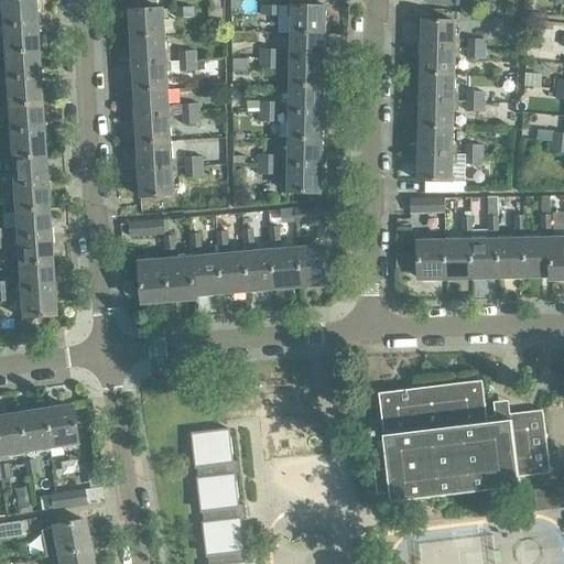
[(0,0),(2,28),(36,25),(34,0),(0,0)]
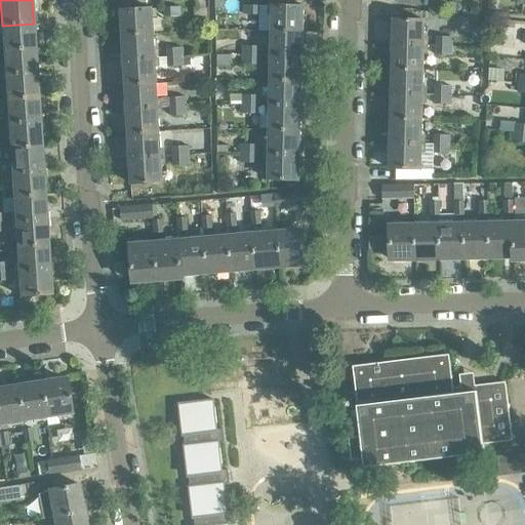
[(455,14),(456,3),(448,3),(447,13),(455,14)]
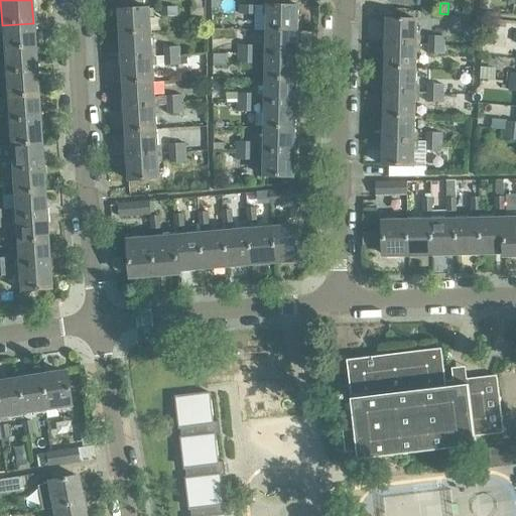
[(268,6),(267,29),(298,30),(298,7),(268,6)]
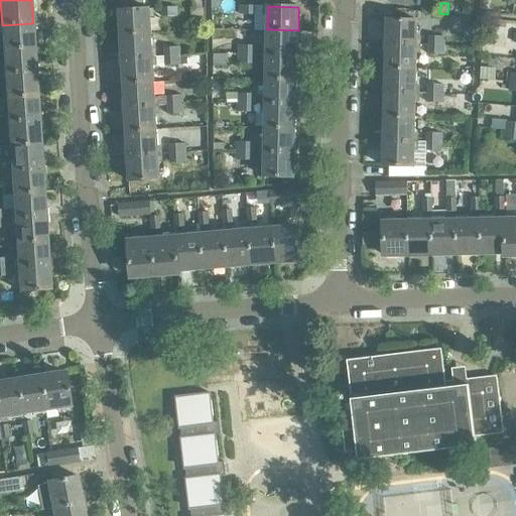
[(120,10),(122,34),(152,32),(151,9),(120,10)]
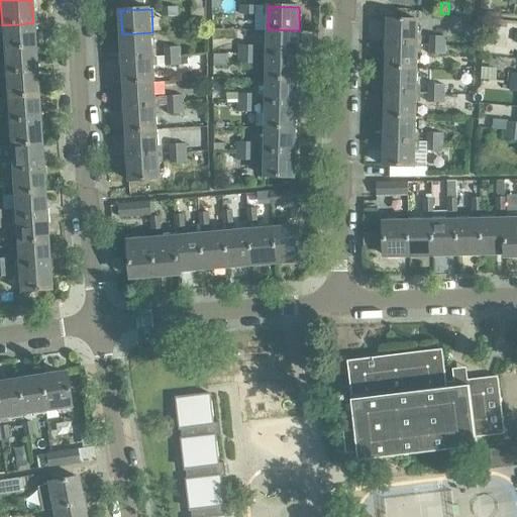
[(419,20),(388,19),(388,43),(418,44),(419,20)]
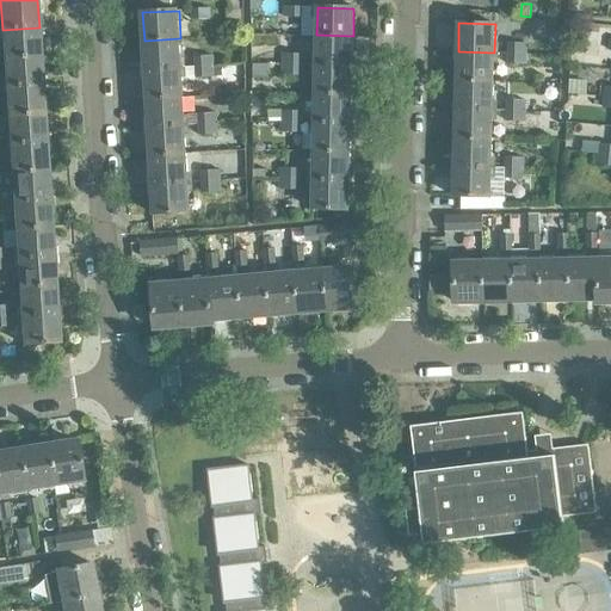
[(0,39),(2,39),(4,59),(41,56),(39,28),(2,30),(0,29),(0,39)]
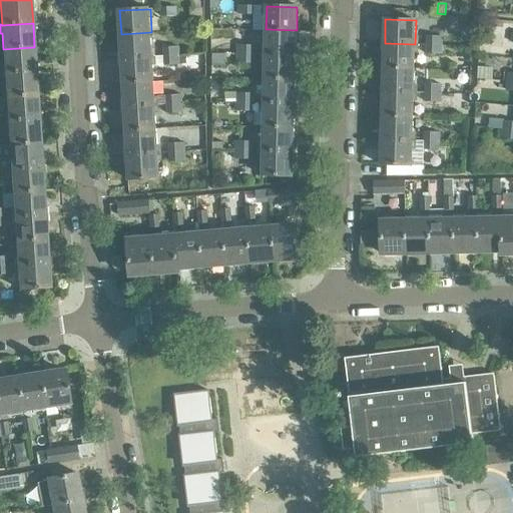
[(266,29),(266,54),(296,55),(297,30),(266,29)]
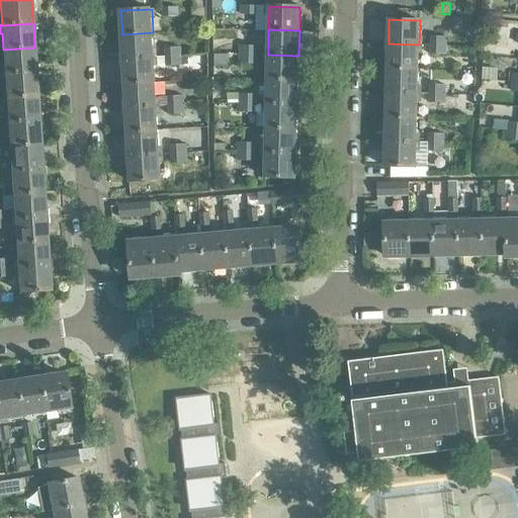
[(122,34),(123,59),(154,57),(153,32),(122,34)]
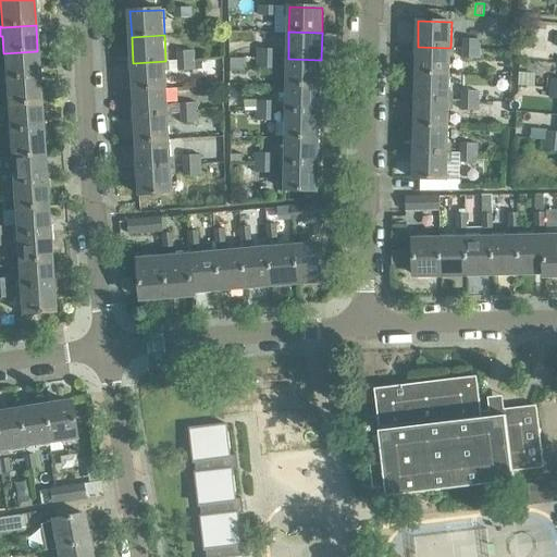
[(463,39),(463,49),(480,49),(480,39),(463,39)]
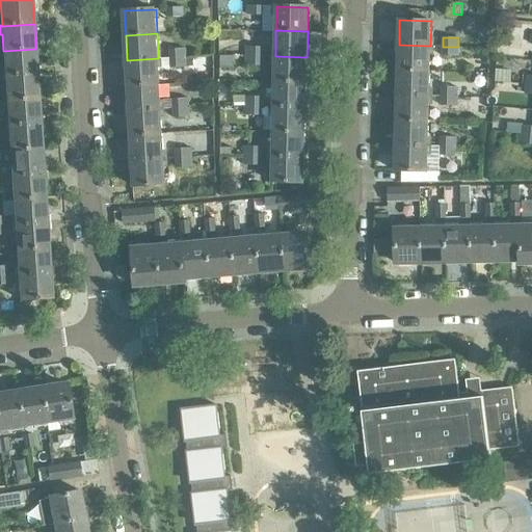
[(398,70),(430,71),(430,46),(399,45),(398,70)]
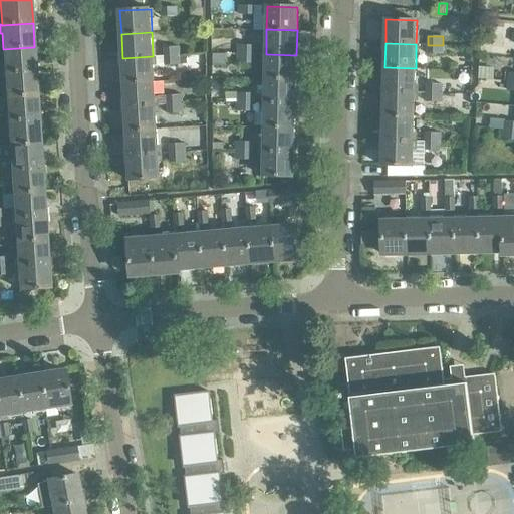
[(237,44),(237,53),(253,54),(253,44),(237,44)]
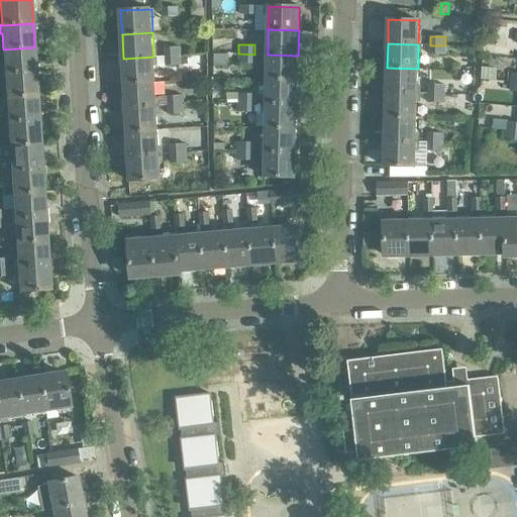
[(445,55),(445,45),(430,45),(430,55),(445,55)]
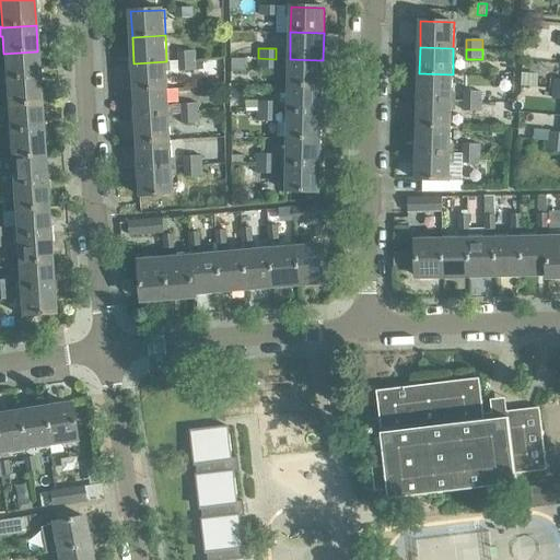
[(4,70),(6,80),(39,78),(37,51),(3,54),(4,70)]
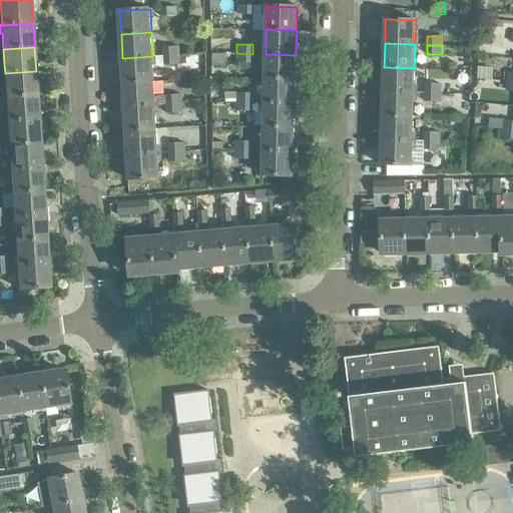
[(163,56),(178,54),(178,47),(162,47),(163,56)]
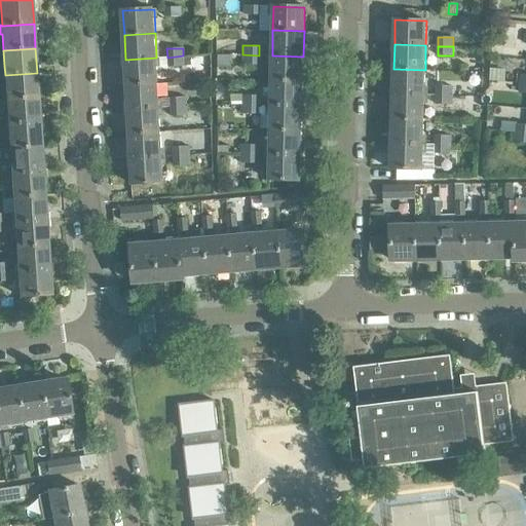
[(259,55),(242,54),(242,64),(259,64),(259,55)]
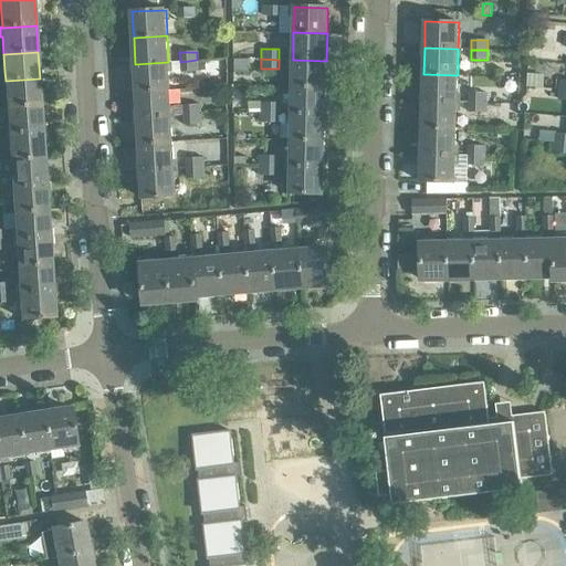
[(198,72),(197,60),(180,62),(180,73),(198,72)]
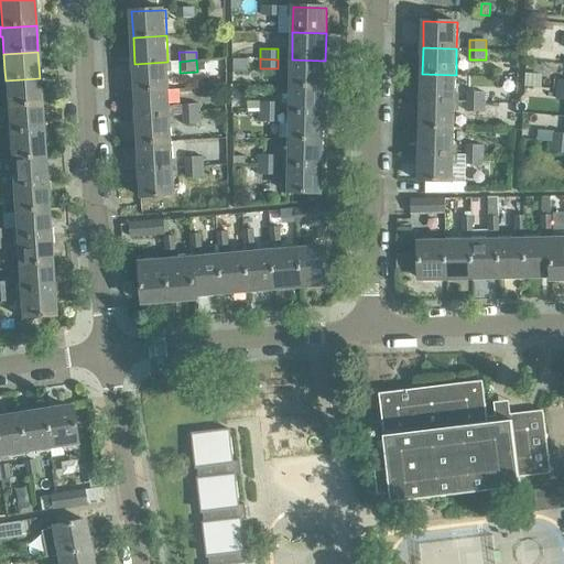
[(291,86),(324,87),(325,61),(292,60),(291,86)]
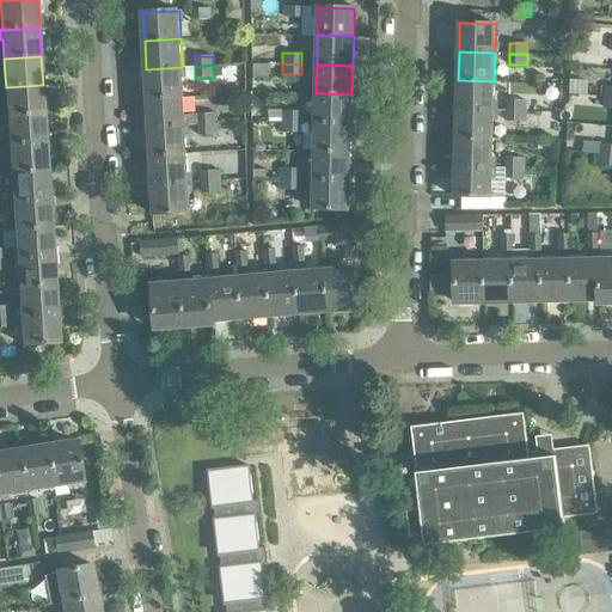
[(182,67),(146,69),(147,98),(184,96),(182,67)]
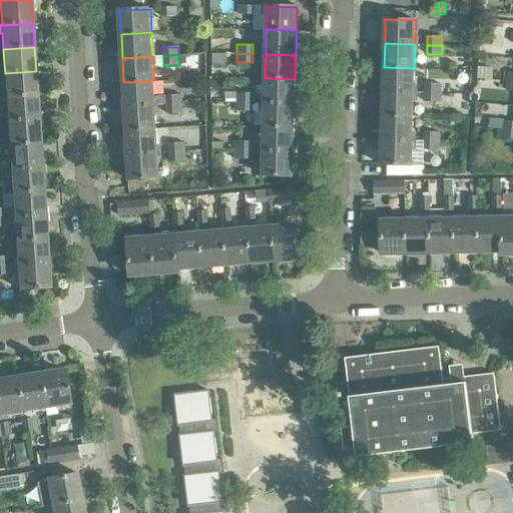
[(384,92),(414,93),(415,68),(384,67),(384,92)]
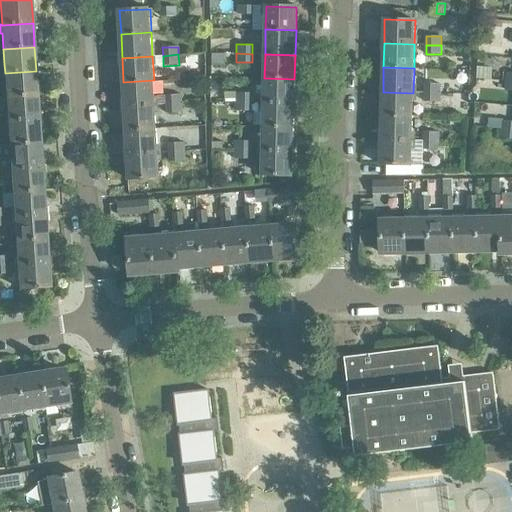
[(37,95),(36,71),(5,73),(6,97),(37,95)]
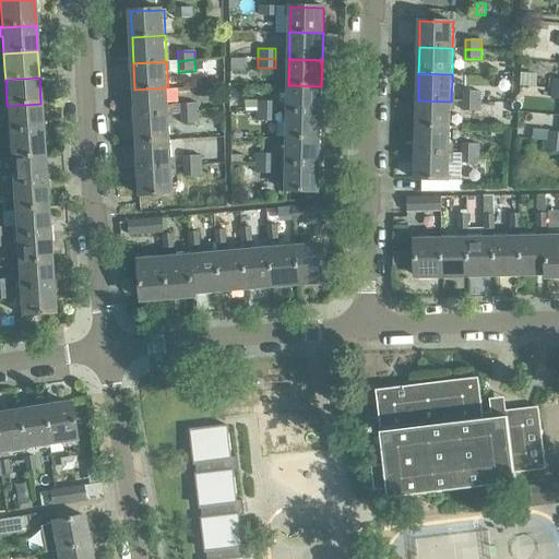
[(288,85),(287,111),(321,113),(321,86),(288,85)]
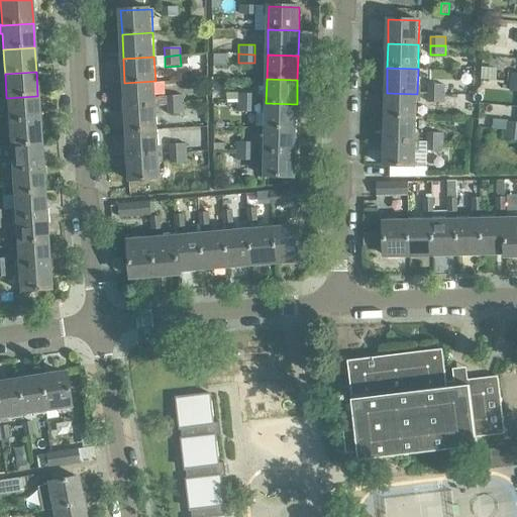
[(124,83),(126,107),(157,105),(157,97),(156,81),(124,83)]
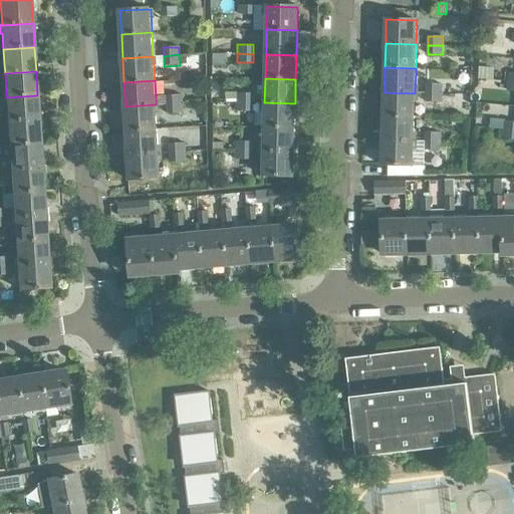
[(427,84),(427,93),(442,93),(442,85),(427,84)]
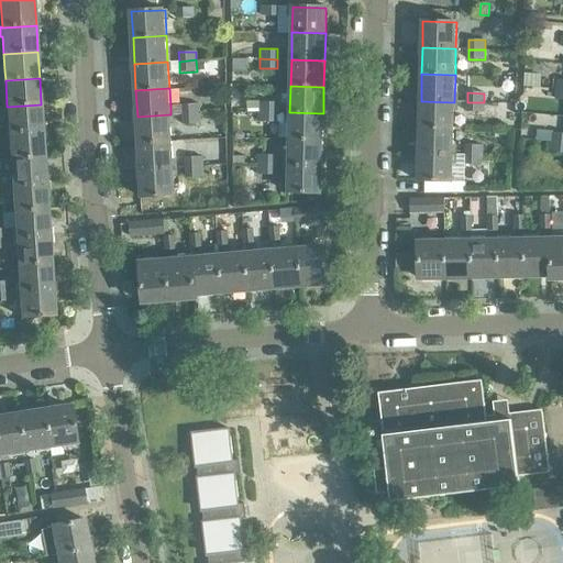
[(420,128),(454,129),(454,102),(421,101),(420,128)]
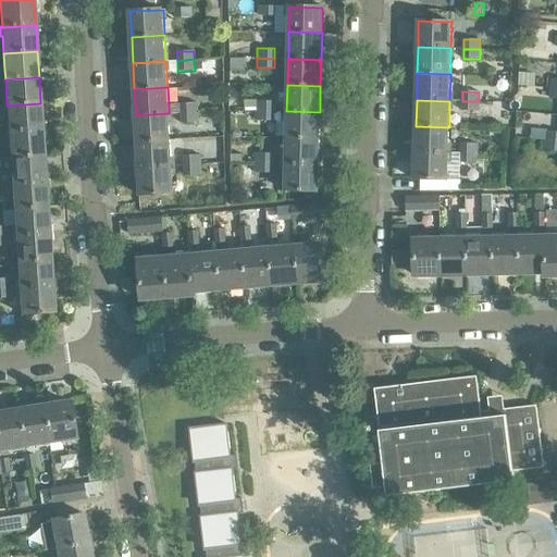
[(479,111),(479,101),(462,101),(462,111),(479,111)]
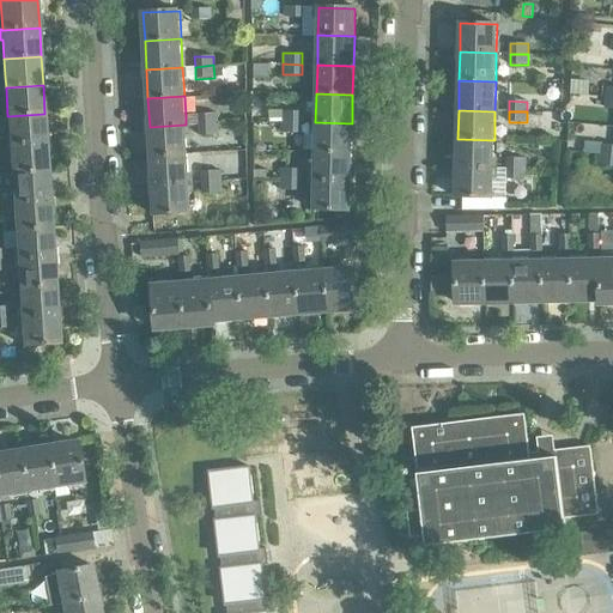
[(186,125),(198,125),(217,123),(217,113),(186,115),(186,125)]
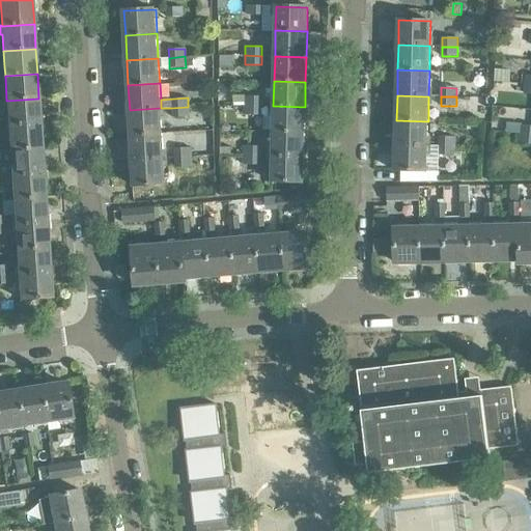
[(244,98),(244,106),(260,106),(260,98),(244,98)]
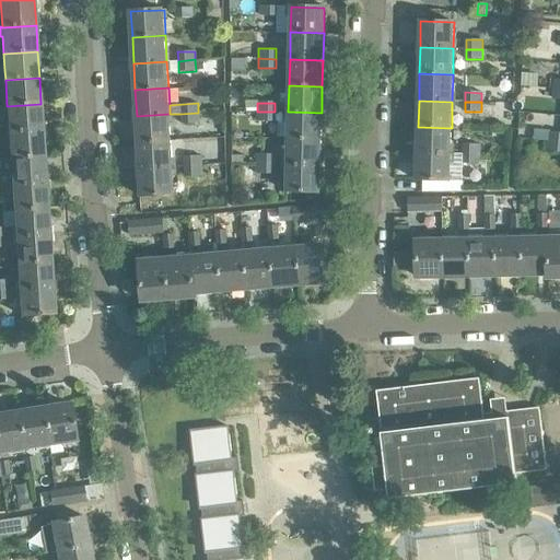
[(7,106),(9,132),(43,130),(41,104),(7,106)]
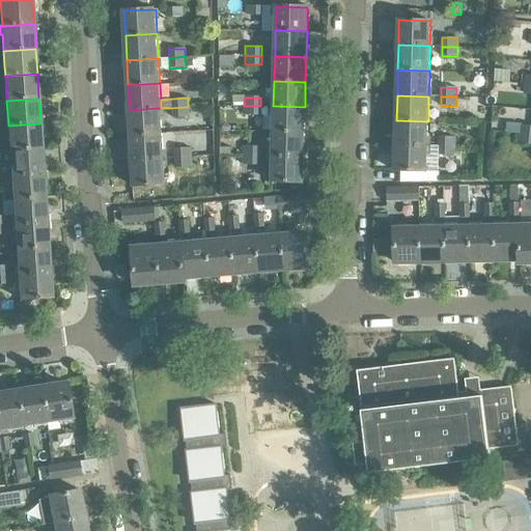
[(260,115),(260,106),(244,106),(244,115),(260,115)]
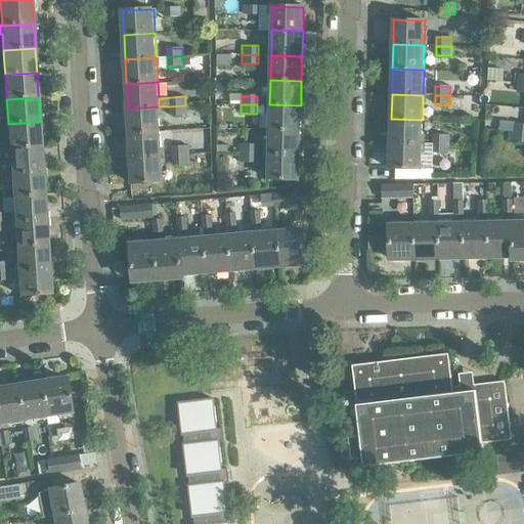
[(301,105),(269,104),(269,129),(300,130),(301,105)]
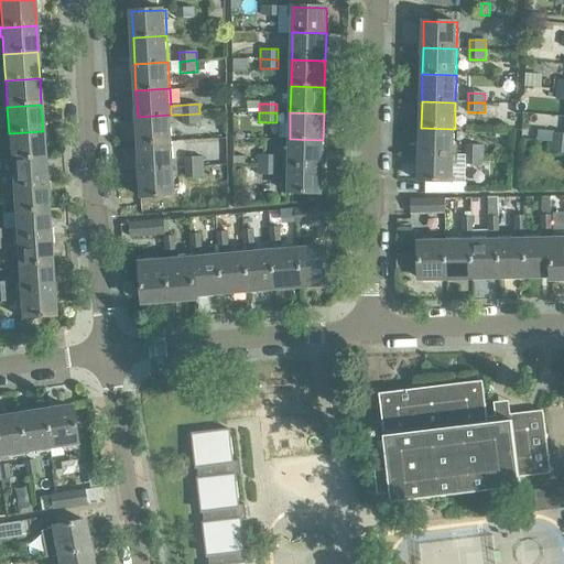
[(201,125),(199,114),(182,115),(183,126),(201,125)]
